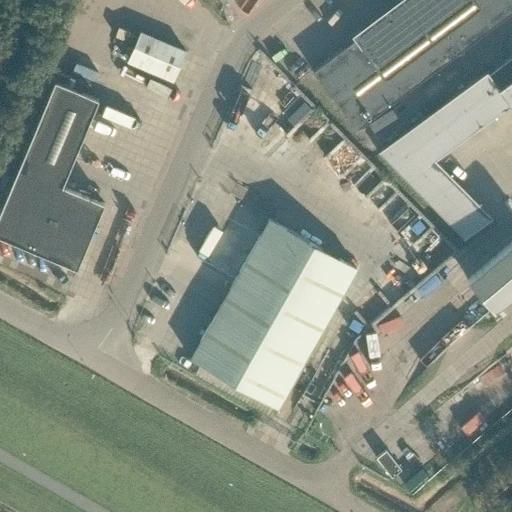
[(511,0),(406,0),(312,71),(357,130),(511,12),(511,0)]
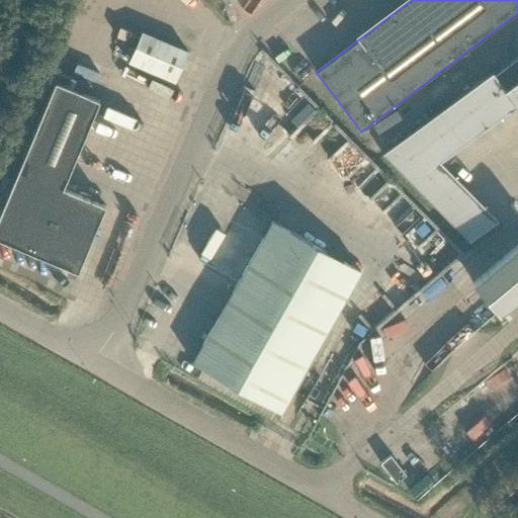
[(177,78),(190,45),(143,25),(128,58),(177,78)]
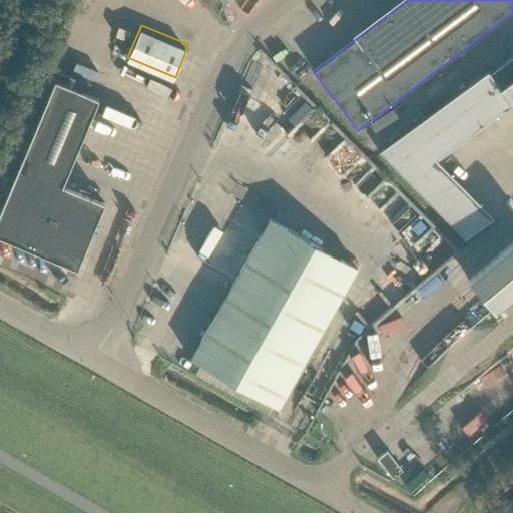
[(512,54),(489,73),(488,71),(379,152),(465,240),(494,218),(437,160),(511,104),(512,107),(512,54)]
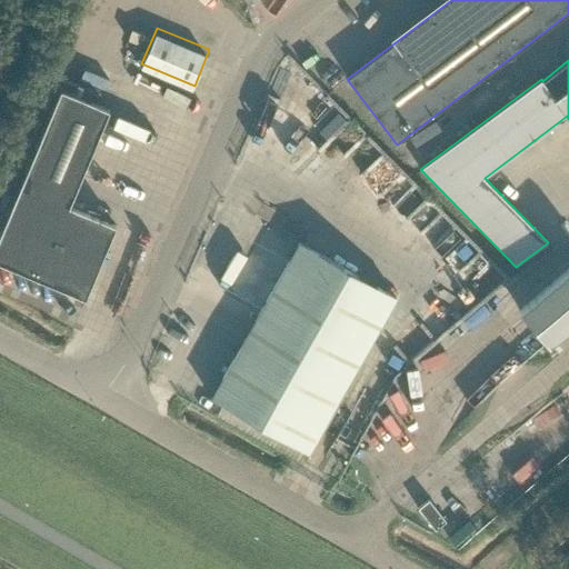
[(127,89),(182,113),(187,105),(131,80),(127,89)]
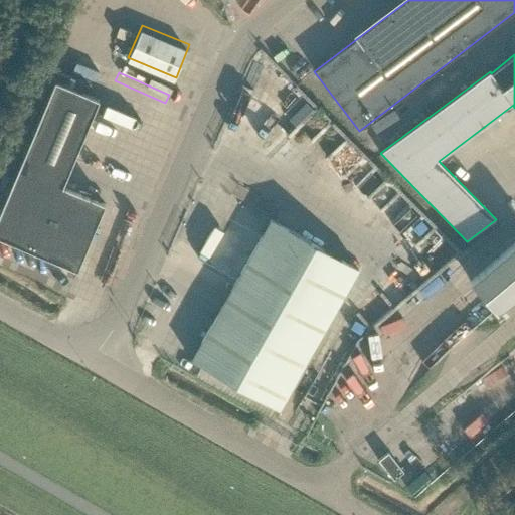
[(0,238),(76,272),(96,225),(105,205),(62,187),(99,101),(55,81),(0,212),(0,238)]
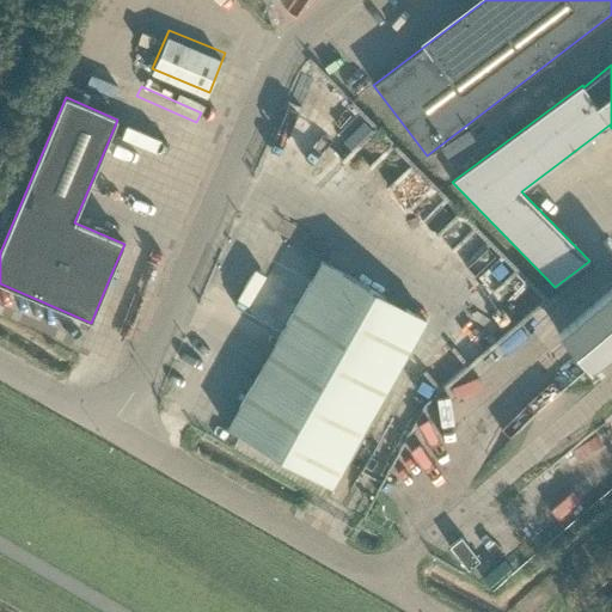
[(114,152),(151,167),(157,152),(120,138),(114,152)]
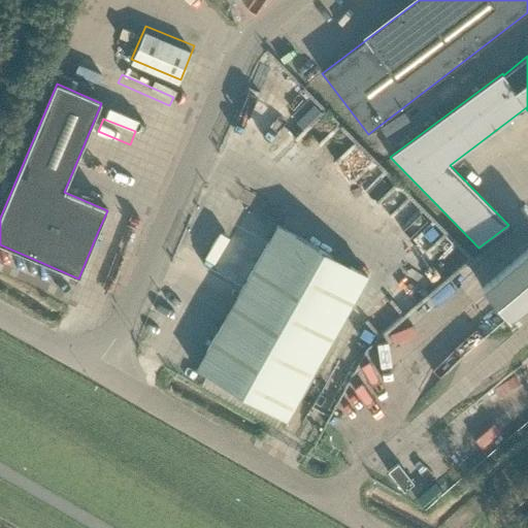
[(368,275),(277,225),(196,369),(286,420),(368,275)]
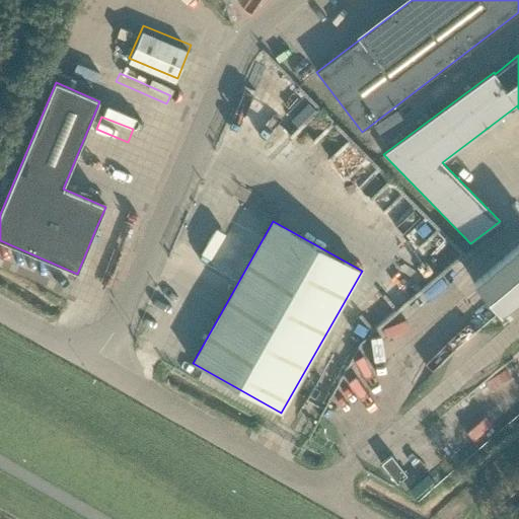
[(518,298),(518,244),(473,283),(501,314),(518,298)]
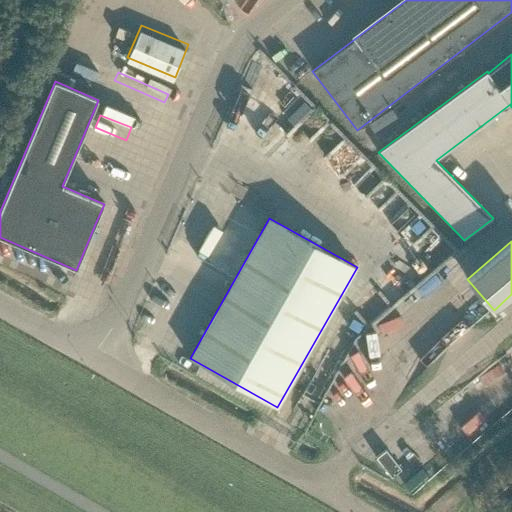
[(376,457),(391,476),(401,469),(386,449),(376,457)]
